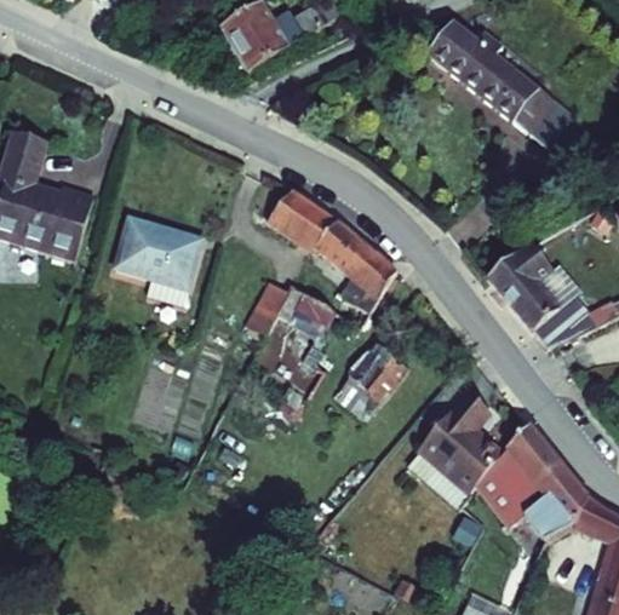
[(119,0),(126,11),(144,0),(119,0)]
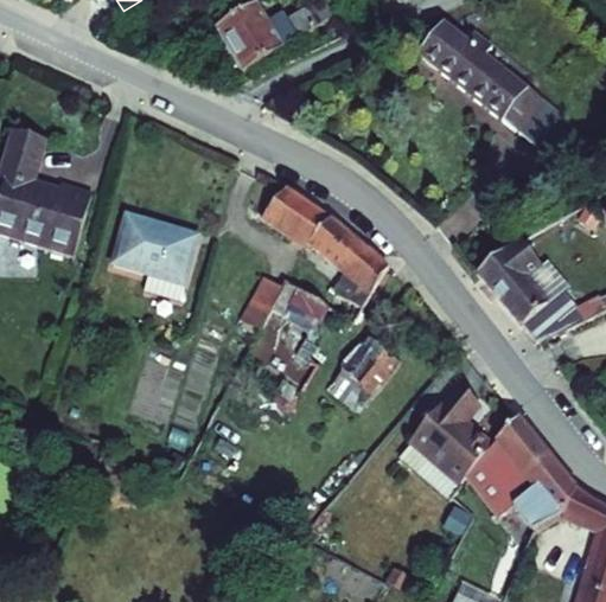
[(216,26),(242,71),(335,17),(326,2),(289,25),(282,12),(267,21),(255,2),(216,26)]
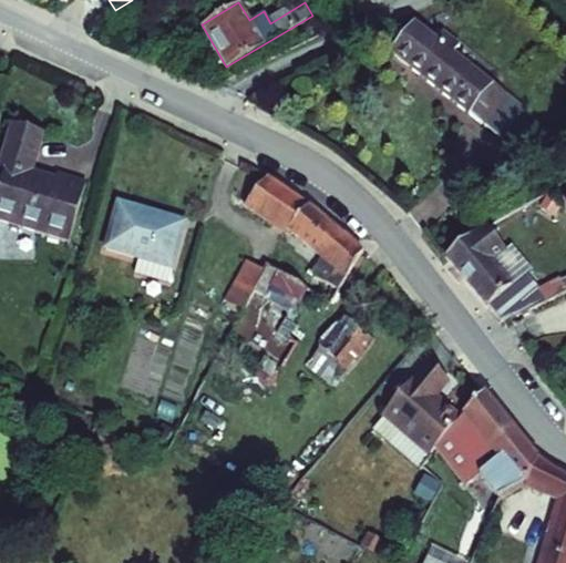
[(500,134),(523,103),(453,51),(461,40),(443,28),(435,38),(413,20),(390,50),(500,134)]
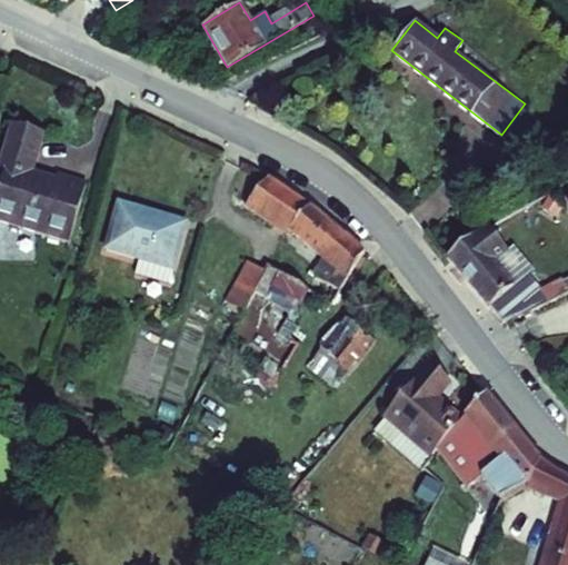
[(0,168),(3,169),(0,180),(0,219),(68,239),(83,185),(55,176),(53,182),(30,176),(43,131),(10,122),(0,156),(0,168)]
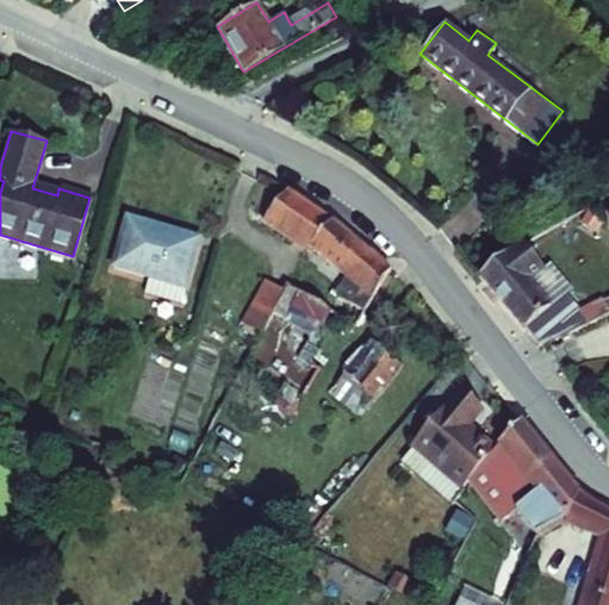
[(57,195),(60,187),(35,181),(32,188),(57,195)]
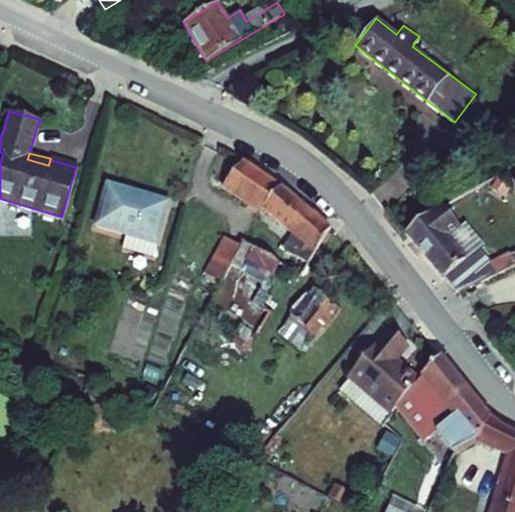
[(49,159),(76,167),(77,163),(50,155),(50,158),(49,159)]
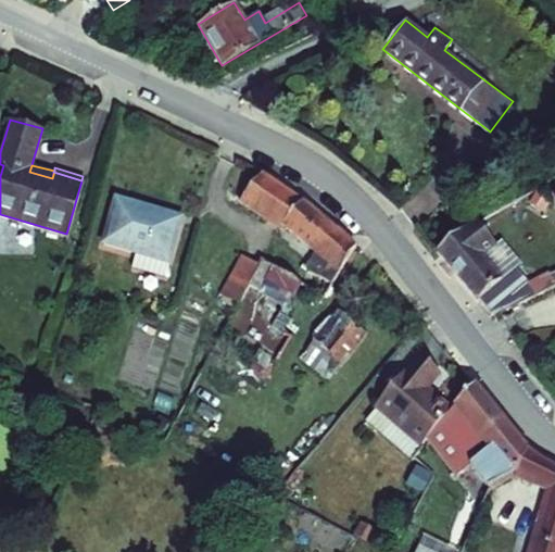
[(302,199),(262,172),(240,199),(281,227),(284,224),(316,250),(307,267),(316,273),(331,281),(355,243),(302,199)]
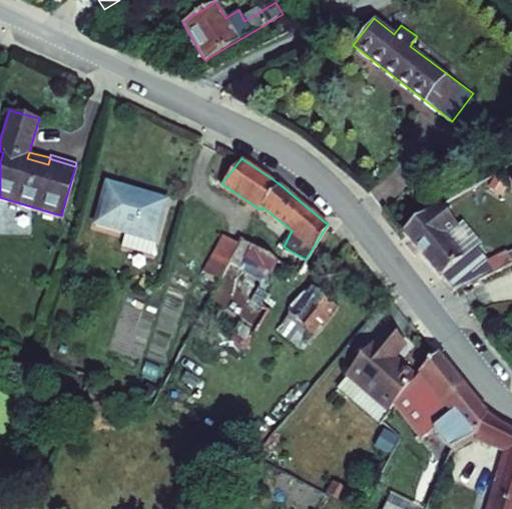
[(489,186),(499,193),(506,183),(495,176),(489,186)]
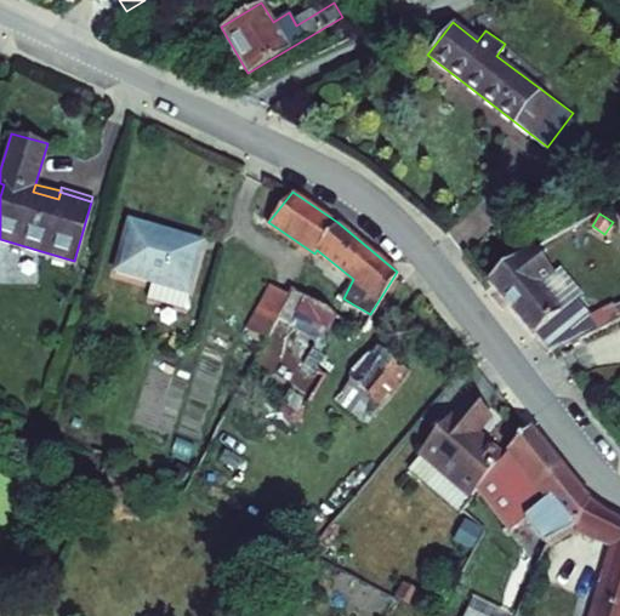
[(152,279),(147,295),(183,306),(202,245),(166,234),(168,231),(130,220),(115,268),(152,279)]
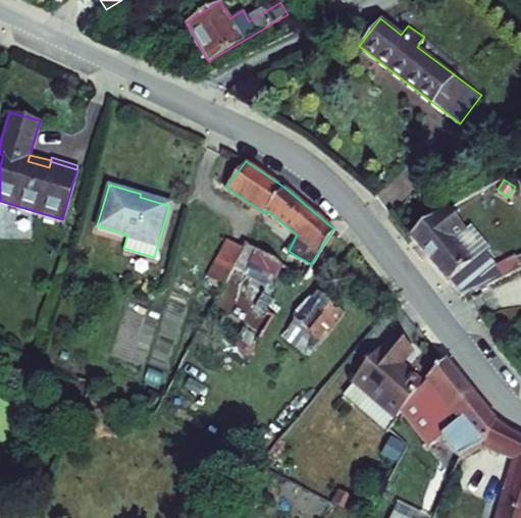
[(432,214),(410,234),(448,279),(457,272),(467,291),(519,265),(516,257),(498,266),(483,250),(488,246),(470,224),(465,228),(449,205),(432,214)]
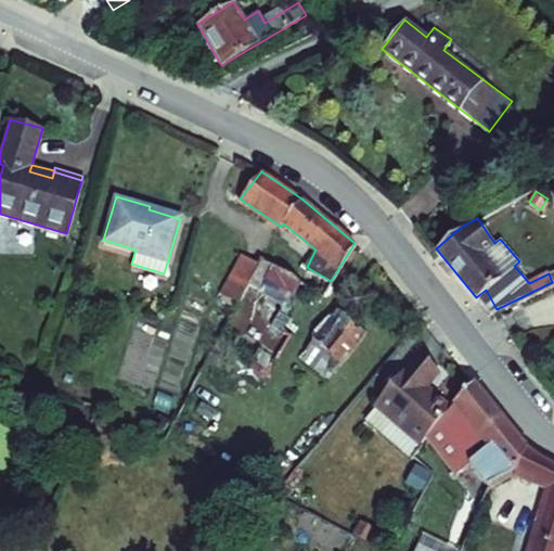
[(257,261),(241,252),(219,291),(237,300),(248,282),(259,263),(257,261)]
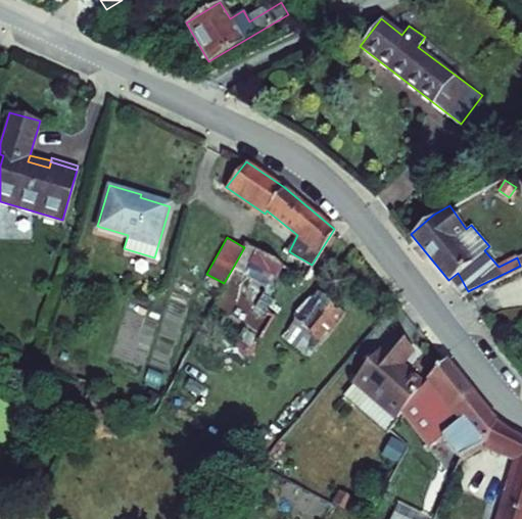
[(268,285),(279,264),(247,245),(236,267),(268,285)]
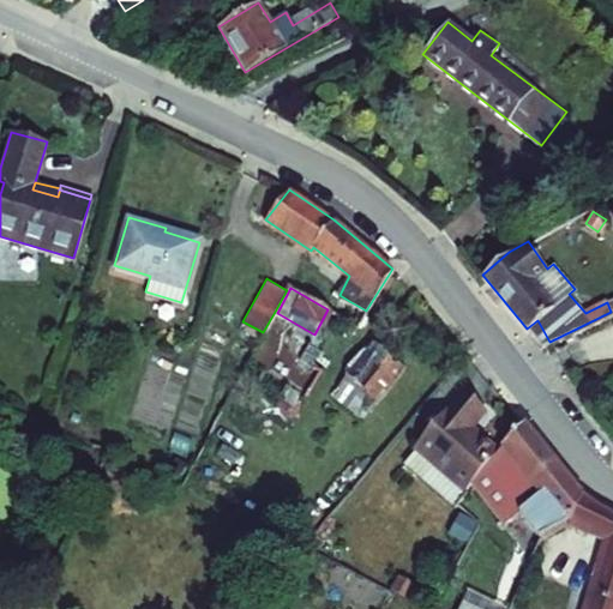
[(340,295),(330,311),(341,317),(349,301),(340,295)]
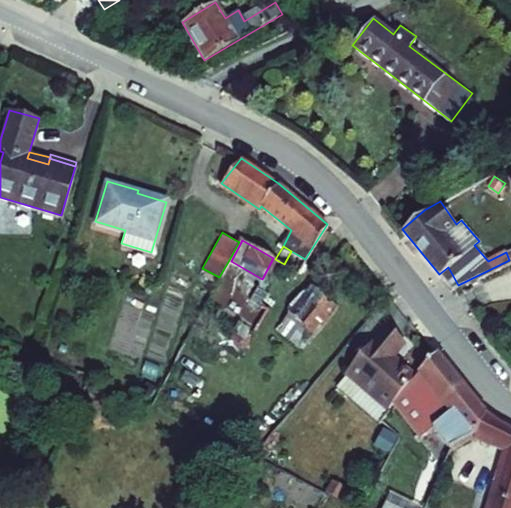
[(439,274),(451,288),(458,285),(448,267),(439,274)]
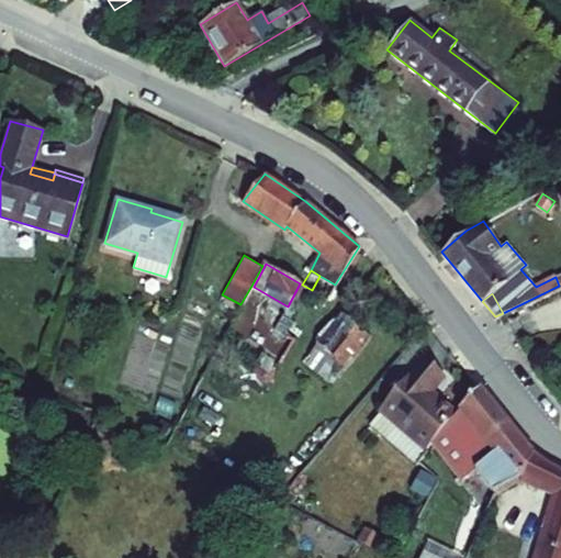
[(370,334),(340,310),(315,342),(345,366),(370,334)]
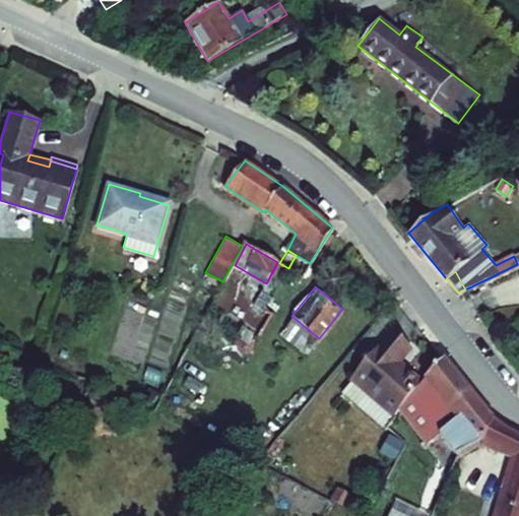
[(319,338),(292,316),(283,326),(311,348),(319,338)]
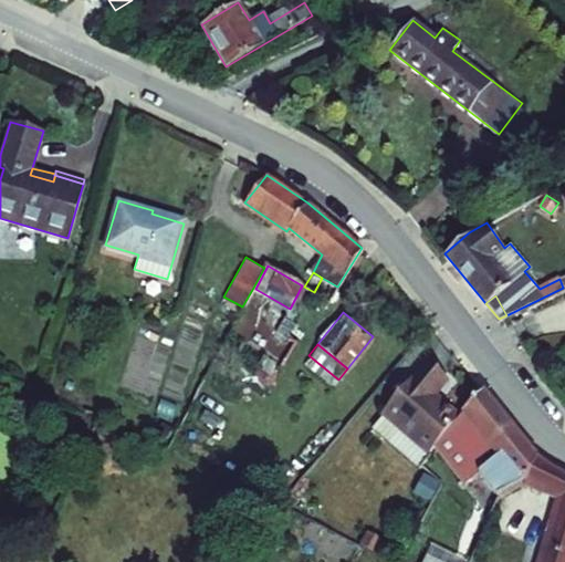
[(422,366),(442,383),(448,376),(428,360),(422,366)]
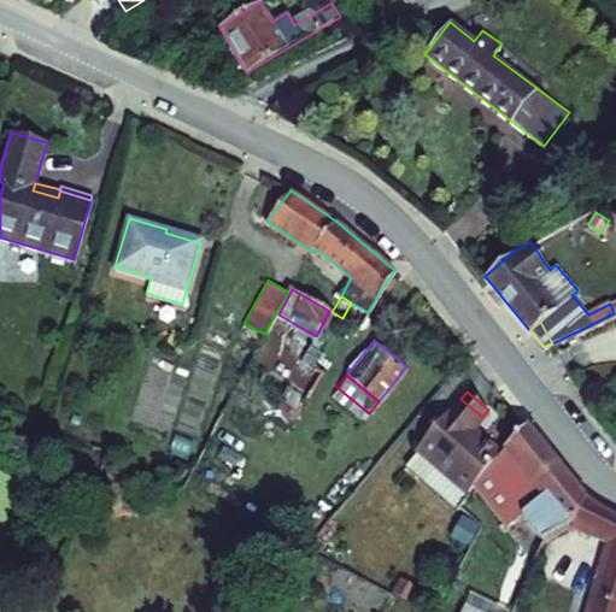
[(475,484),(500,452),(473,428),(482,417),(461,399),(409,462),(459,505),(469,492),(467,490),(474,483),(475,484)]
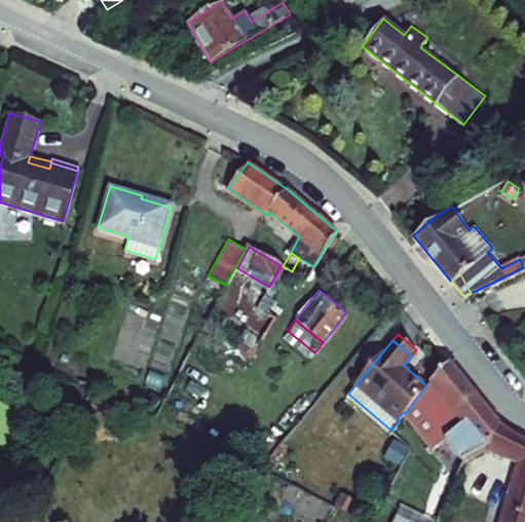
[(498,420),(449,360),(426,385),(405,413),(432,448),(445,438),(462,459),(485,447),(497,422),(498,420)]
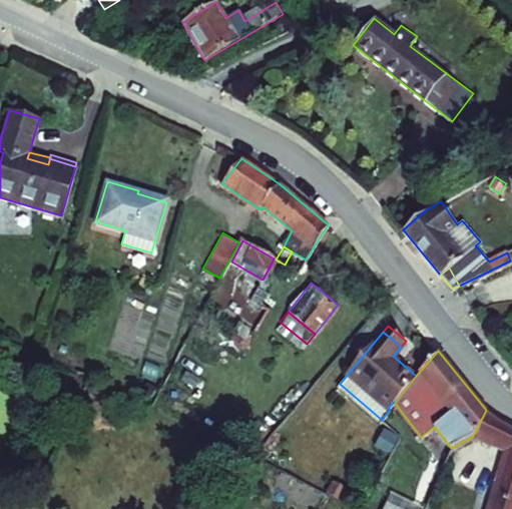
[(338,386),(380,422),(382,420),(340,384),(338,386)]
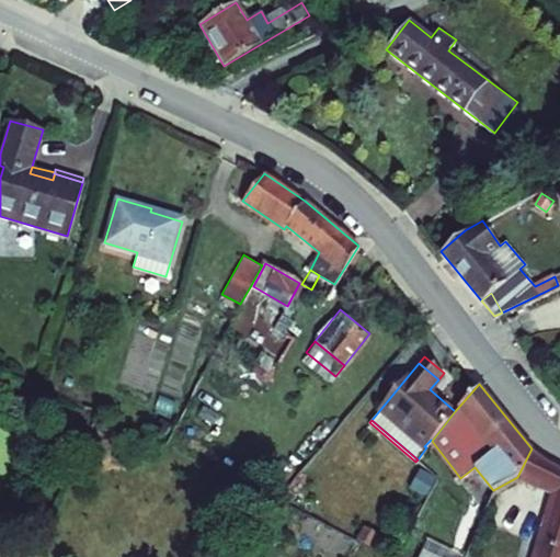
[(559,556),(559,479),(556,492),(536,556),(559,556)]
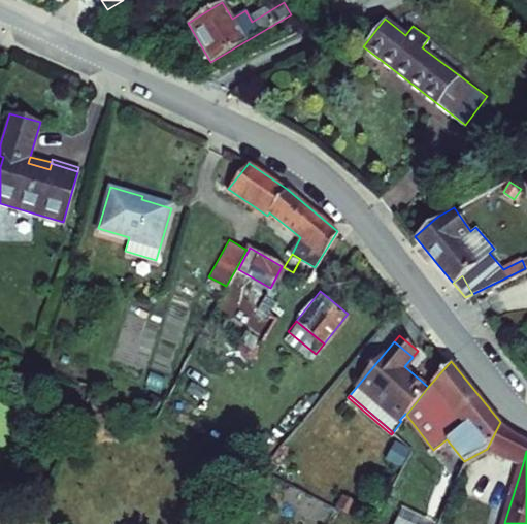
[(401,504),(397,515),(417,523),(436,523),(438,521),(401,504)]
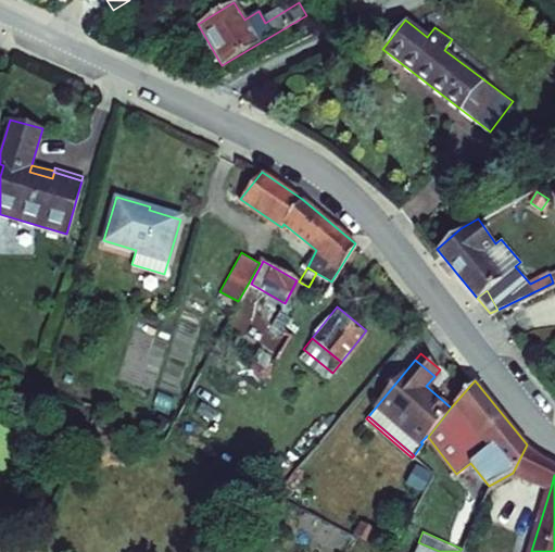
[(439,551),(418,542),(413,551),(439,551)]
